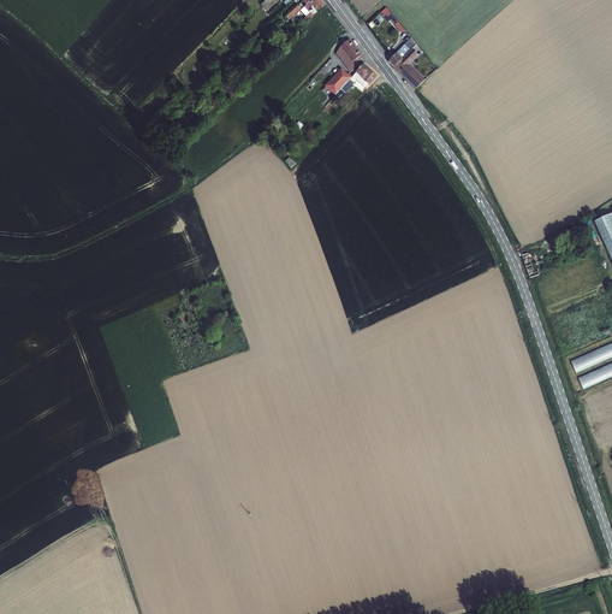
[(266,0),(259,7),(262,11),(273,0),(266,0)]
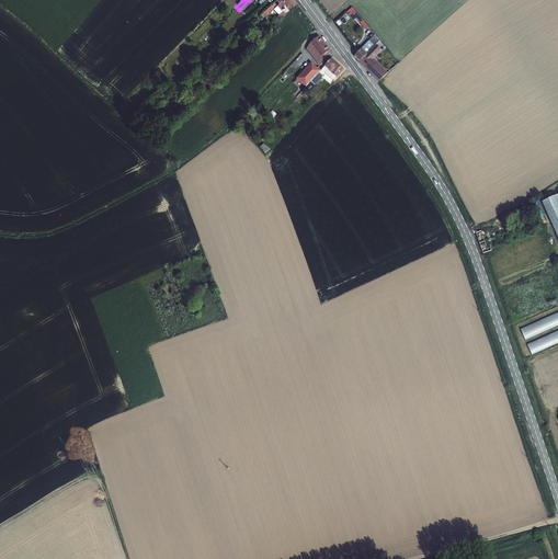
[(285,15),(293,9),(285,0),(284,1),(282,0),(275,0),(257,20),(259,22),(266,14),(277,26),(286,18),(285,15)]
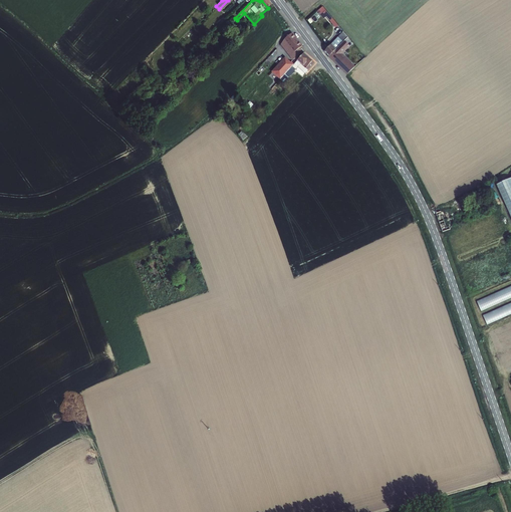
[(331,29),(334,27),(320,8),(313,13),(316,17),(320,14),(331,29)]
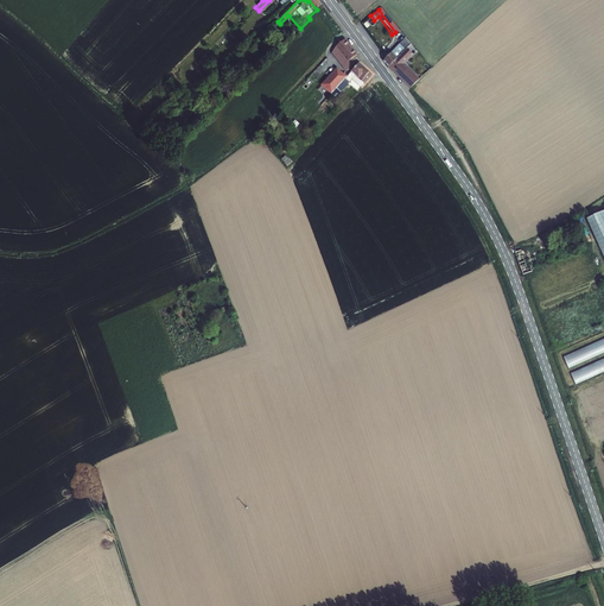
[(399,54),(408,42),(407,39),(395,50),(398,52),(394,56),(395,57),(399,54)]
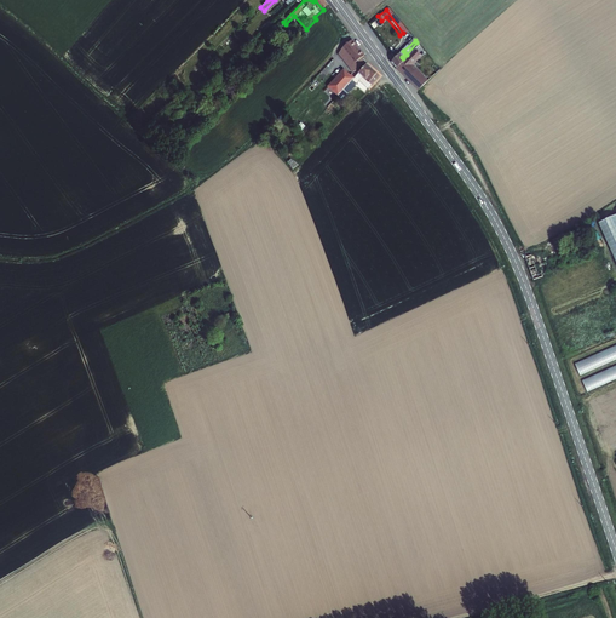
[(343,53),(362,73),(368,67),(362,62),(366,59),(351,45),(343,53)]
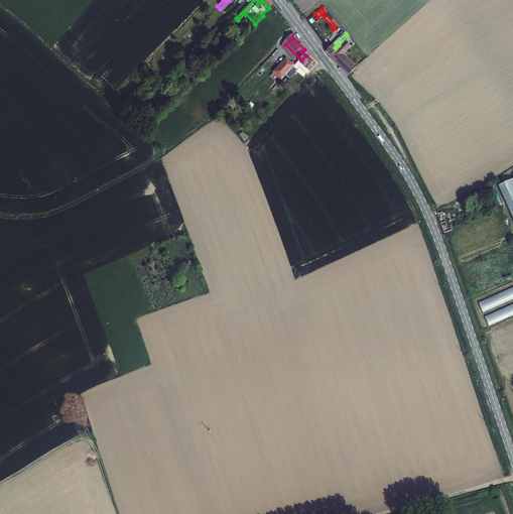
[(326,51),(330,55),(336,48),(335,47),(338,44),(336,42),(335,41),(326,51)]
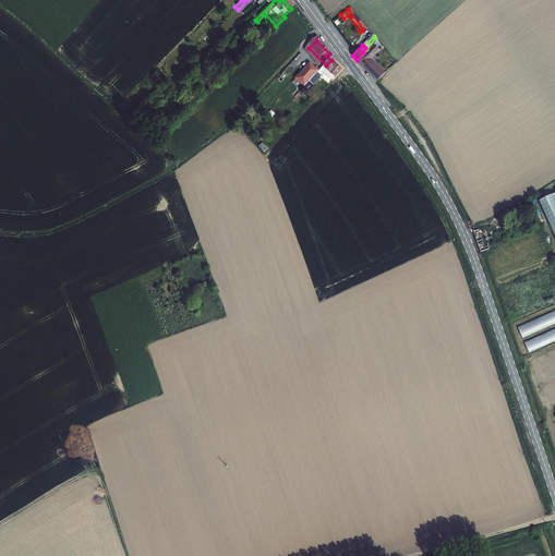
[(357,60),(371,74),(378,67),(364,53),(368,50),(366,49),(363,52),(357,60)]
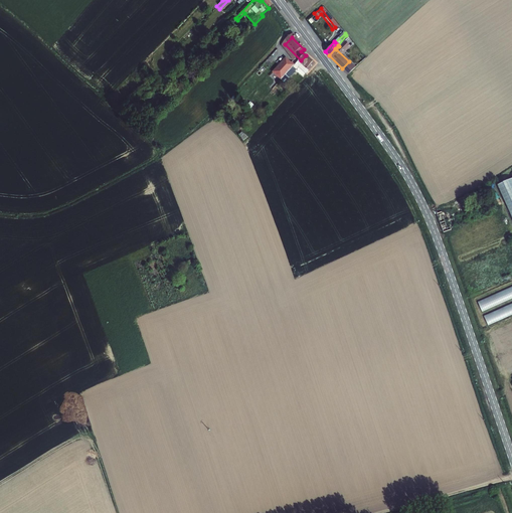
[(301,60),(299,62),(310,71),(315,66),(316,64),(306,55),(301,60)]
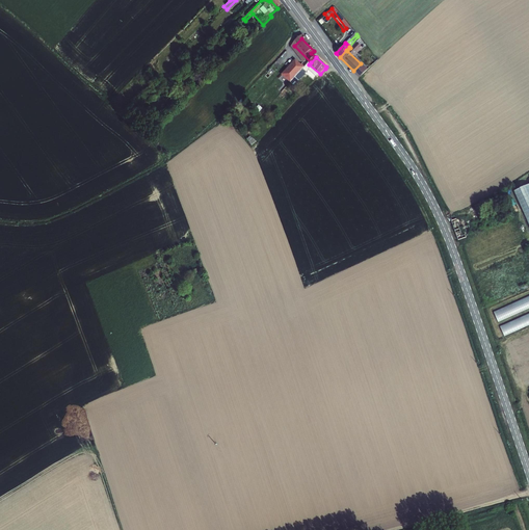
[(528,182),(514,188),(528,224),(528,182)]
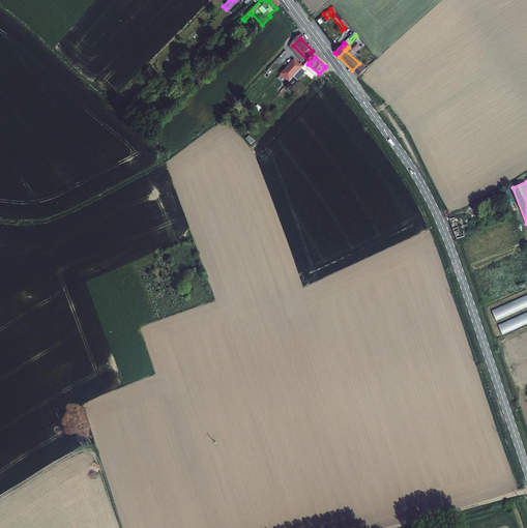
[(464,216),(467,223),(473,220),(469,213),(464,216)]
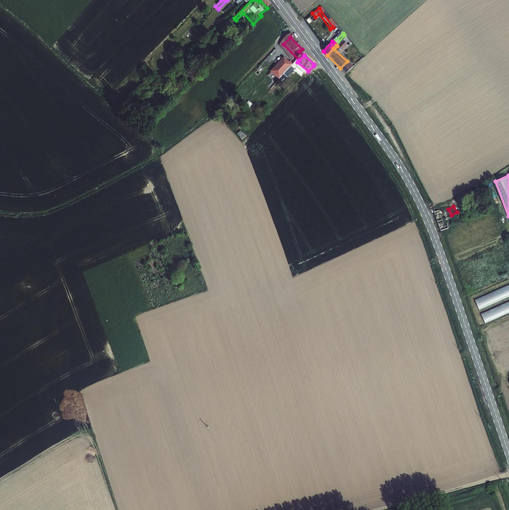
[(441,210),(434,213),(438,222),(444,220),(442,215),(443,215),(441,210)]
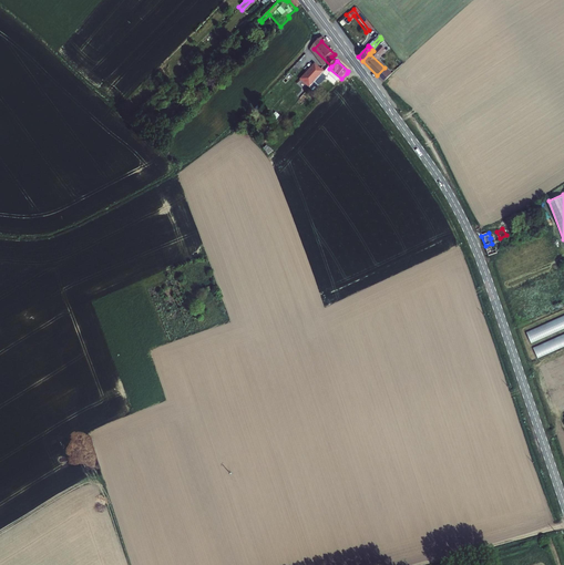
[(493,249),(492,244),(485,246),(489,256),(496,253),(494,249),(493,249)]
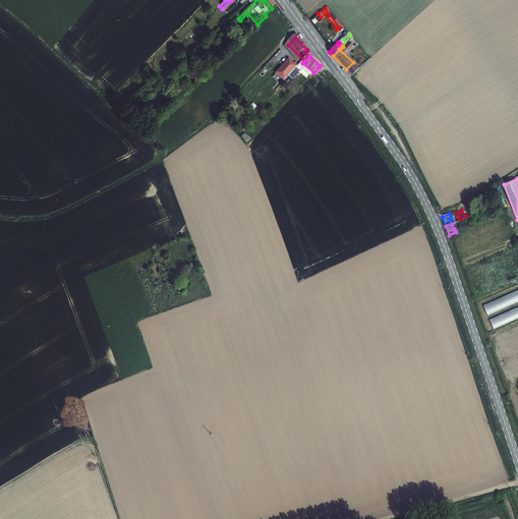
[(517,290),(479,305),(483,316),(517,302),(517,290)]
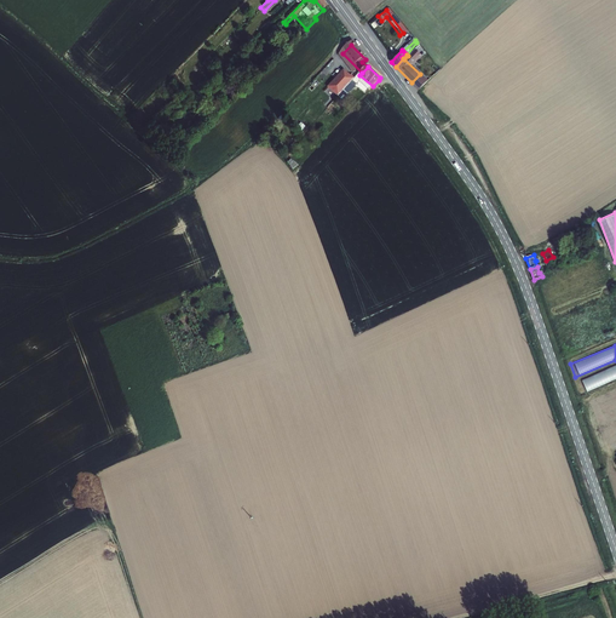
[(582,394),(615,379),(615,365),(577,382),(582,394)]
